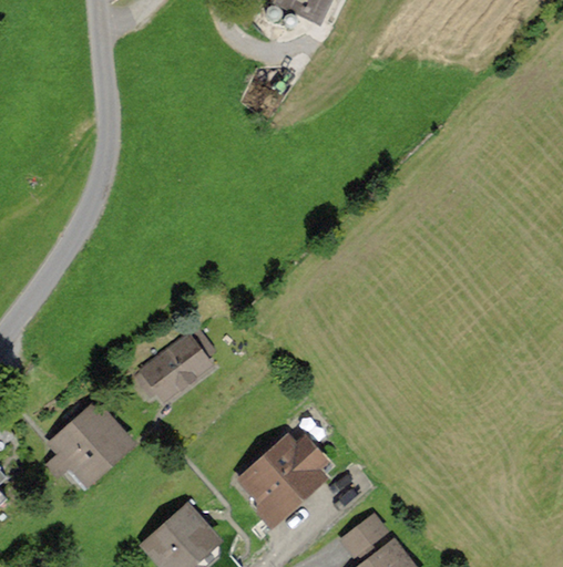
[(266,0),(319,23),(329,0),(266,0)]
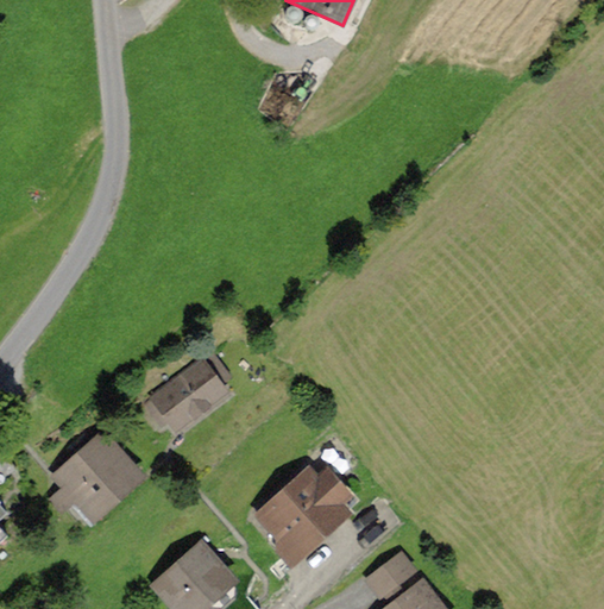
[(206,360),(148,396),(170,432),(228,395),(206,360)]
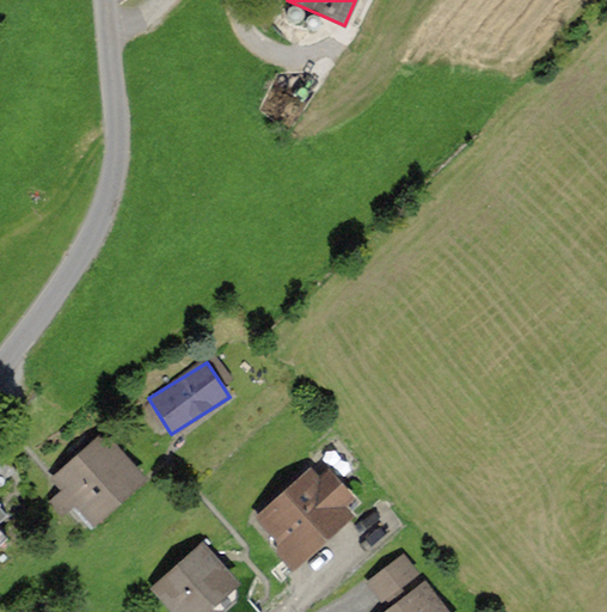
[(50,475),(90,524),(145,481),(105,430),(50,475)]
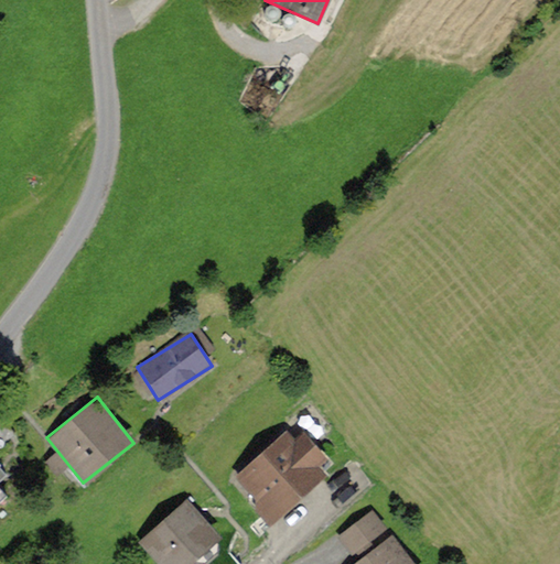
[(233,475),(264,519),(323,478),(292,434),(233,475)]
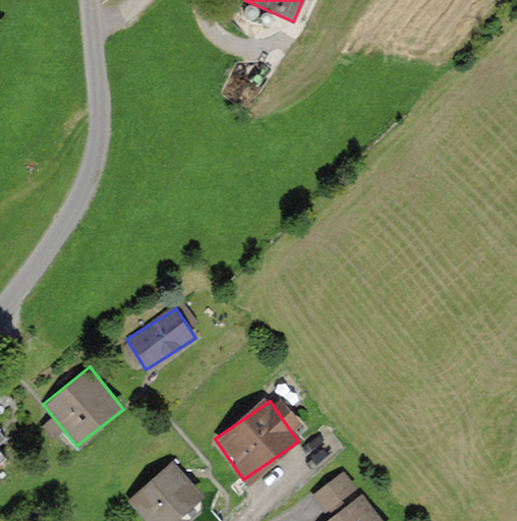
[(0,429),(0,473),(21,458),(0,429)]
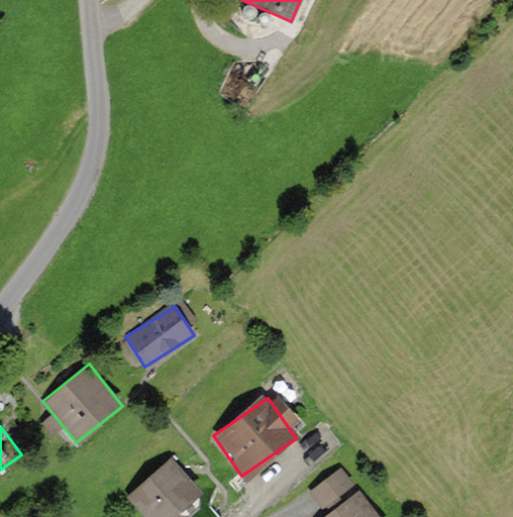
[(172,458),(124,494),(141,516),(176,516),(201,498),(172,458)]
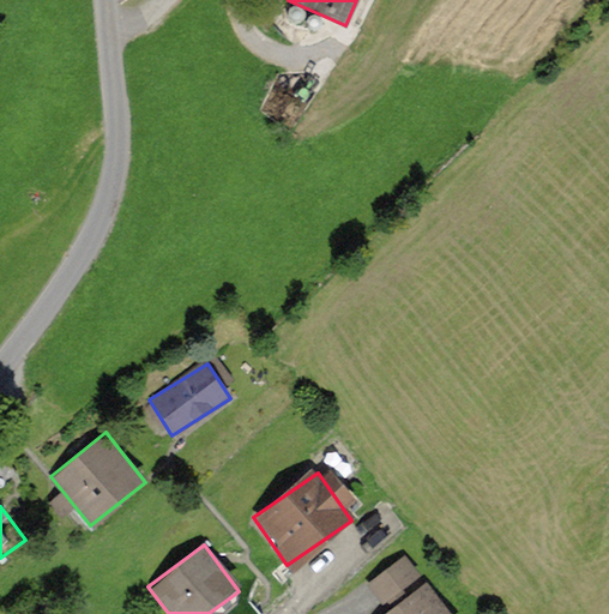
[(414,545),(378,575),(395,596),(430,566),(414,545)]
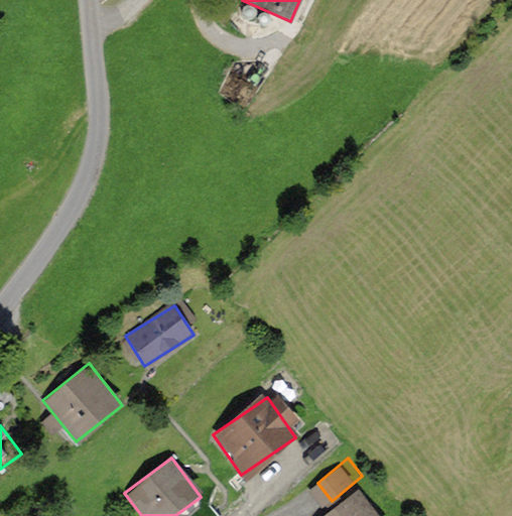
[(379,515),(360,490),(324,515),(379,515)]
